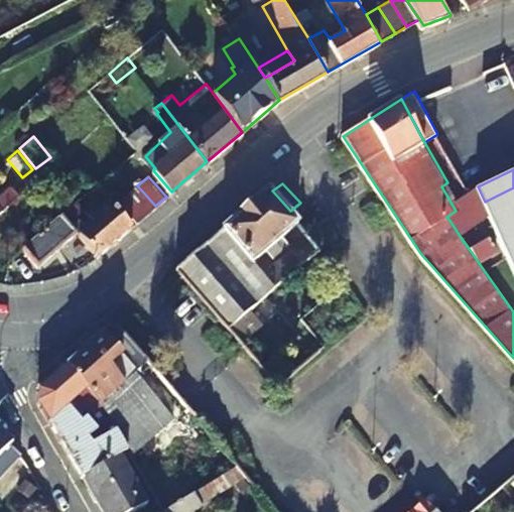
[(0,211),(21,194),(14,185),(0,197),(0,211)]
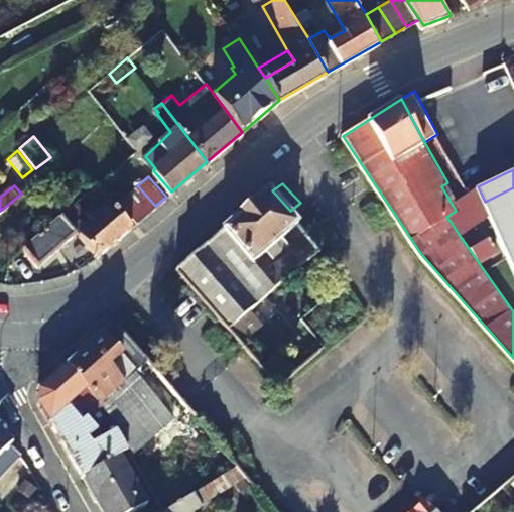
[(513,187),(485,202),(491,215),(513,264),(513,187)]
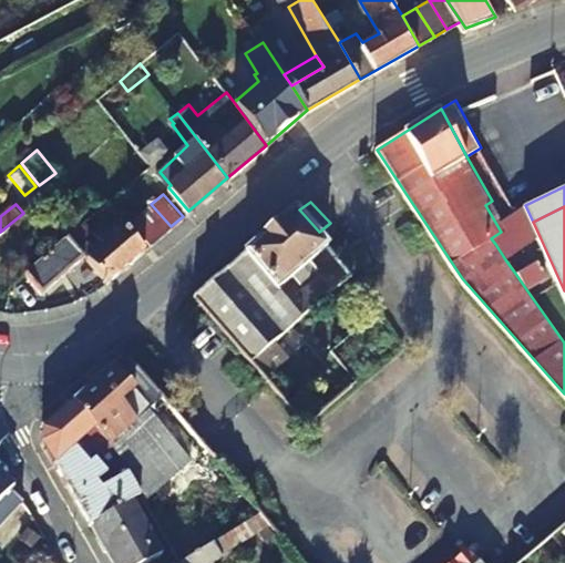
[(316,268),(309,259),(328,243),(319,232),(299,210),(297,207),(227,266),(285,331),(290,327),(326,295),(334,288),(324,277),(309,289),(305,288),(290,300),(278,286),(293,274),(300,282),(316,268)]
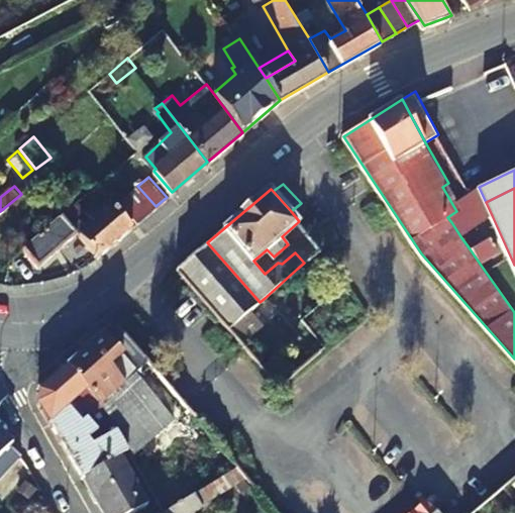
[(64,212),(82,233),(80,234),(98,255),(133,225),(108,197),(89,212),(78,199),(64,212)]
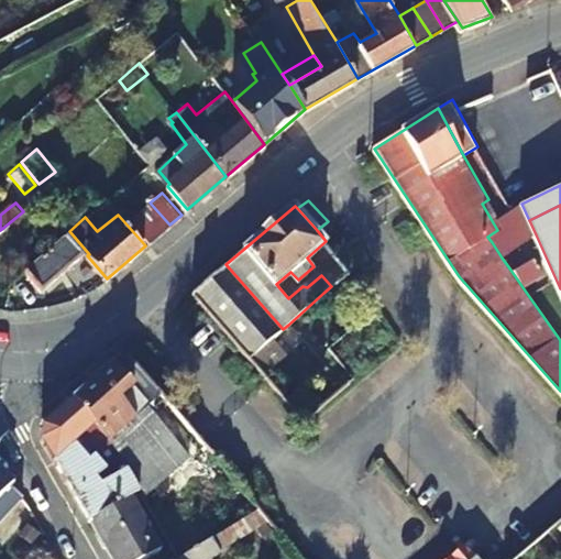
[(529,220),(528,218),(519,223),(528,240),(536,234),(529,220)]
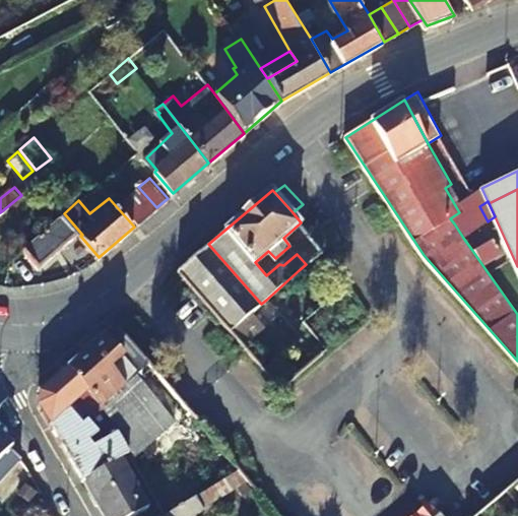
[(488,221),(479,206),(454,223),(463,238),(488,221)]
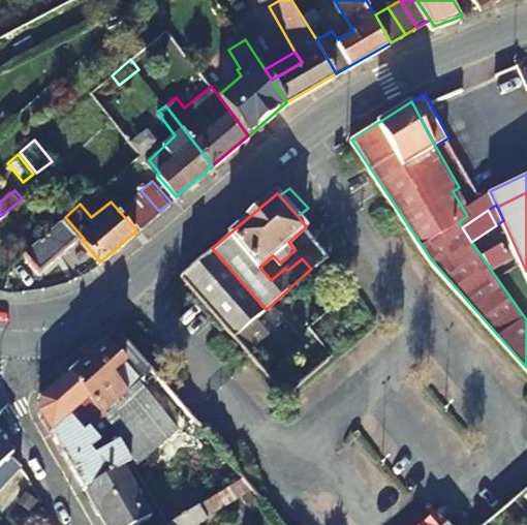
[(24,253),(39,271),(80,237),(65,219),(24,253)]
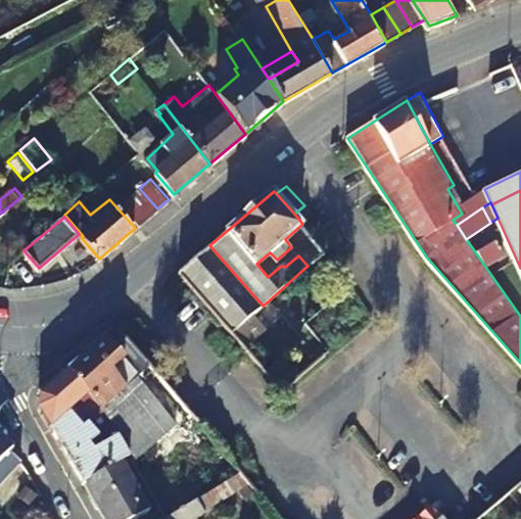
[(508,254),(499,237),(474,250),(485,267),(508,254)]
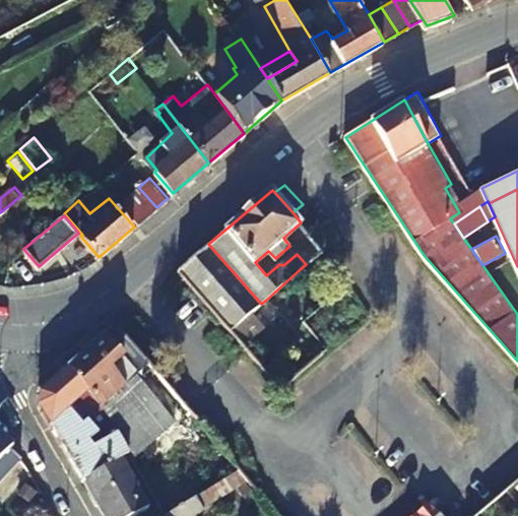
[(208,244),(179,268),(233,329),(254,310),(261,304),(208,244)]
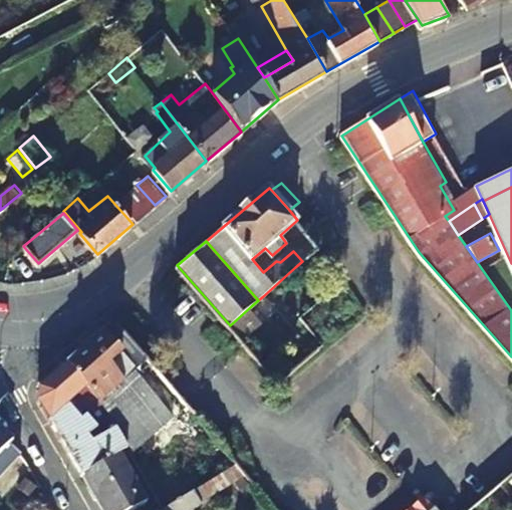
[(263,318),(251,306),(230,325),(241,338),(263,318)]
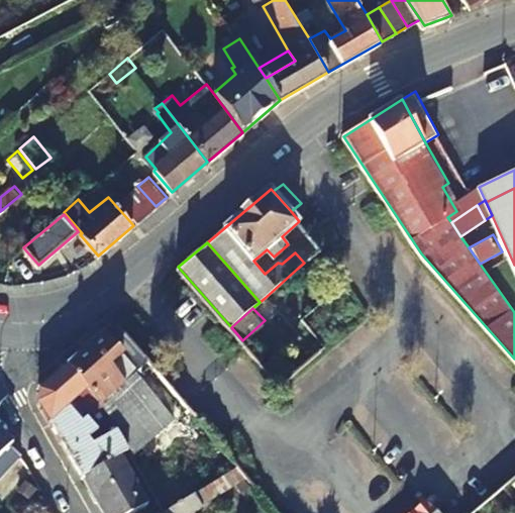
[(69,404),(88,387),(69,365),(41,388),(41,402),(84,476),(88,474),(122,453),(130,449),(118,430),(93,443),(89,436),(98,428),(88,416),(82,419),(69,404)]
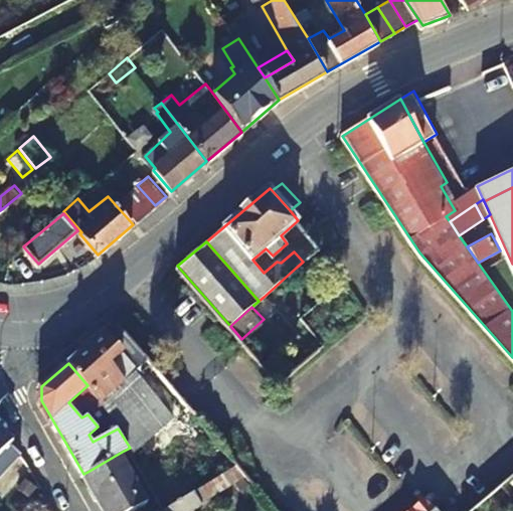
[(0,475),(22,451),(11,442),(14,438),(0,424),(0,475)]
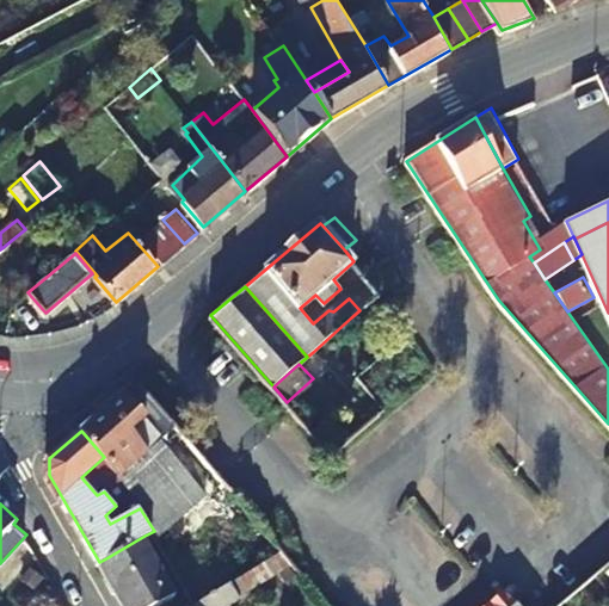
[(145,536),(104,560),(130,605),(153,605),(177,593),(145,536)]
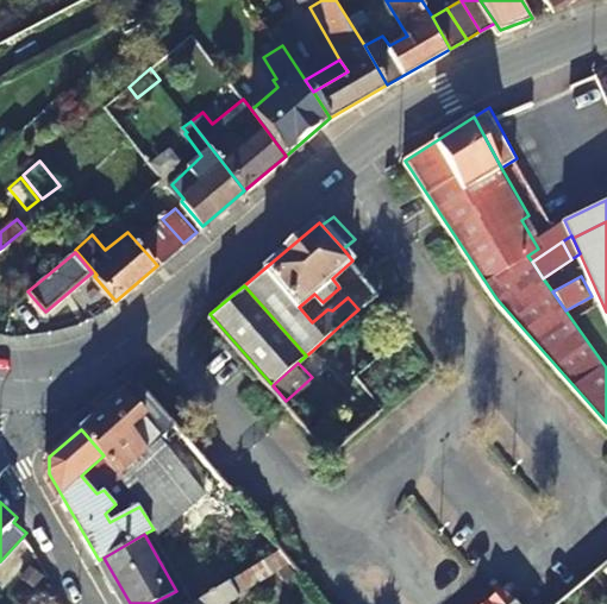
[(231,578),(239,593),(292,561),(281,548),(231,578)]
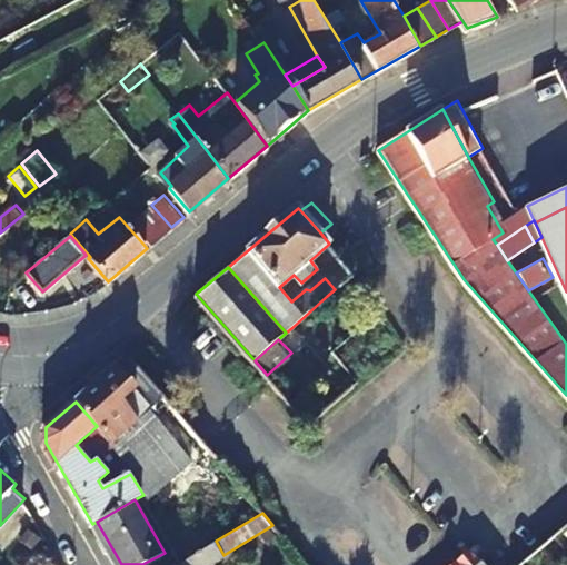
[(566,526),(556,536),(566,547),(566,526)]
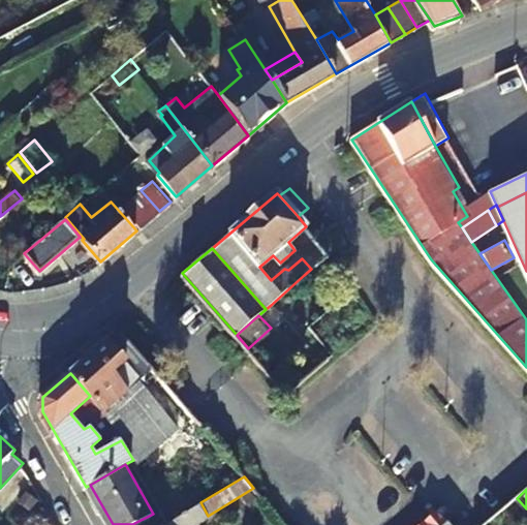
[(202,524),(199,521),(208,516),(200,502),(168,521),(162,524),(202,524)]
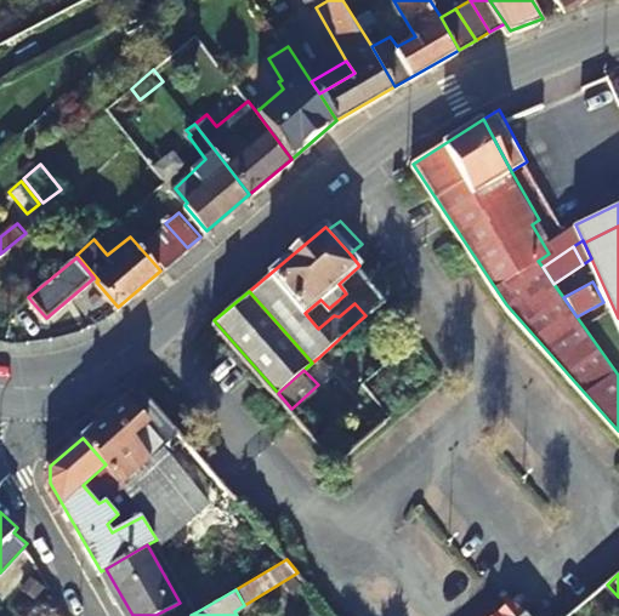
[(492,615),(522,615),(527,611),(515,598),(492,615)]
